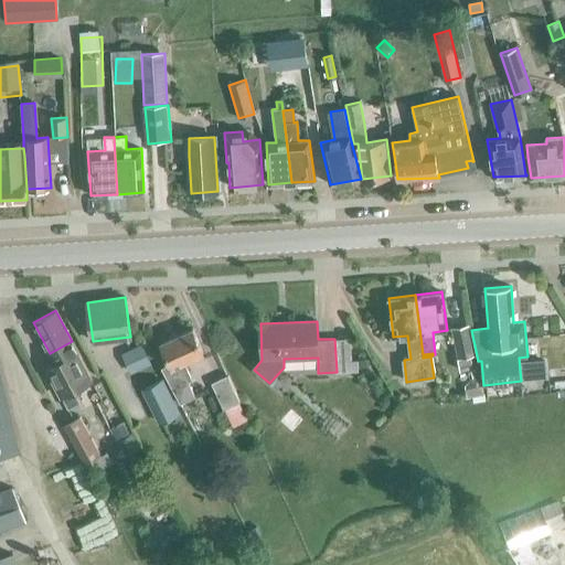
[(461,370),(471,368),(478,366),(476,354),(469,324),(452,328),(461,370)]
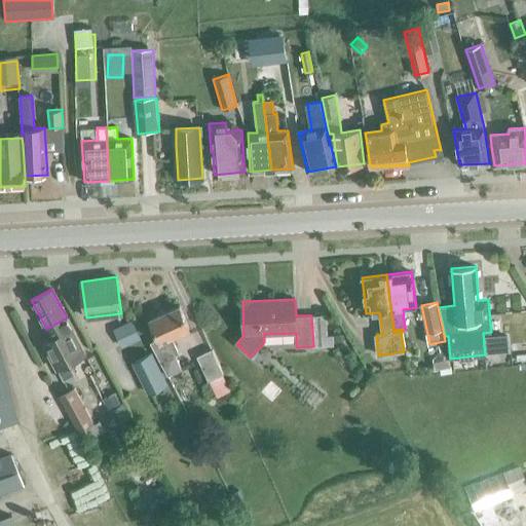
[(172,336),(189,329),(180,306),(150,320),(158,338),(150,342),(167,376),(181,369),(176,355),(179,353),(172,336)]
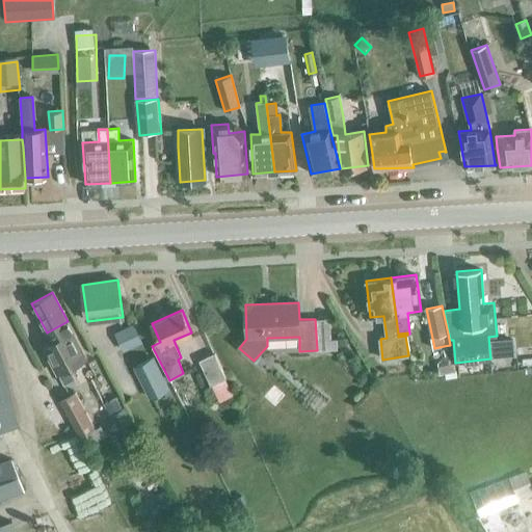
[(51,342),(44,346),(59,376),(59,377),(61,376),(65,384),(68,382),(76,378),(72,370),(86,363),(88,362),(80,346),(68,321),(47,333),(50,339),(51,342)]
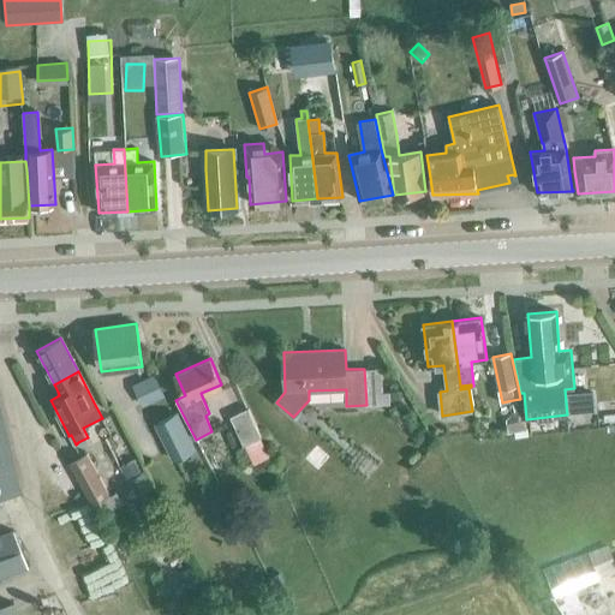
[(135,405),(161,393),(154,376),(127,388),(135,405)]
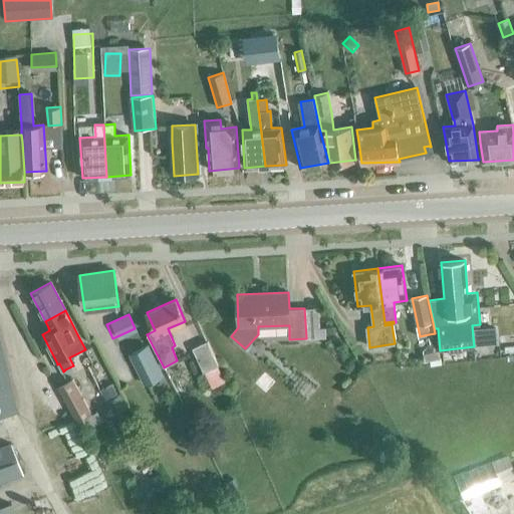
[(204,372),(218,364),(208,341),(193,348),(204,372)]
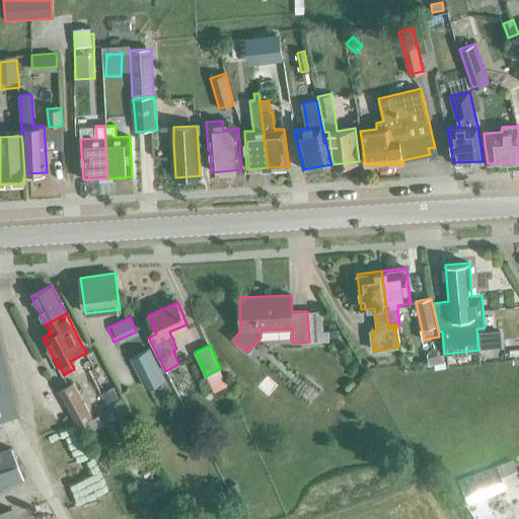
[(0,419),(15,416),(0,349),(0,419)]
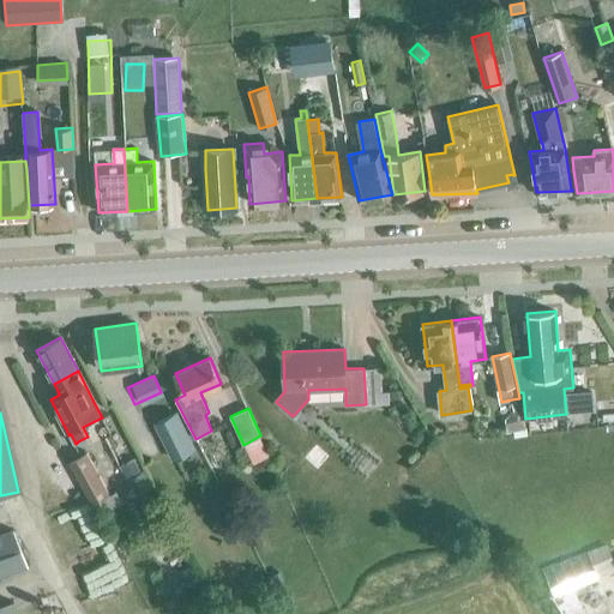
[(174,458),(193,449),(176,415),(157,423),(174,458)]
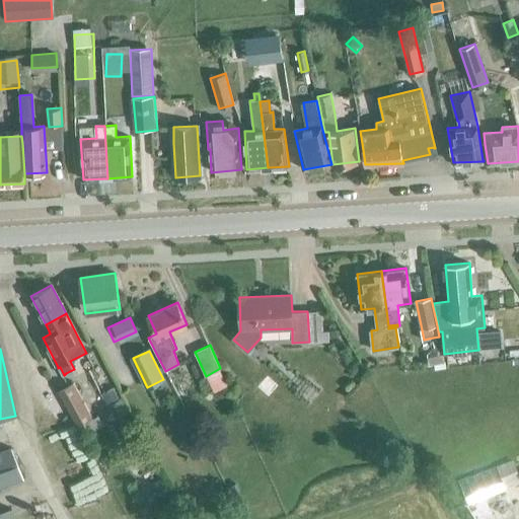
[(93,419),(73,382),(58,391),(78,427),(93,419)]
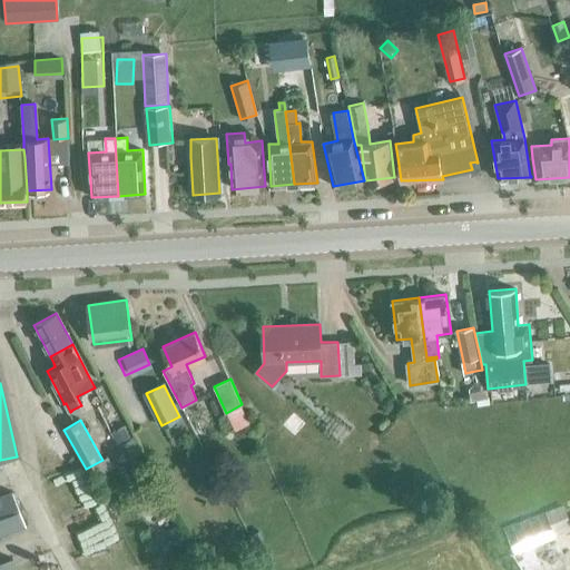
[(0,534),(25,526),(11,492),(0,495),(0,534)]
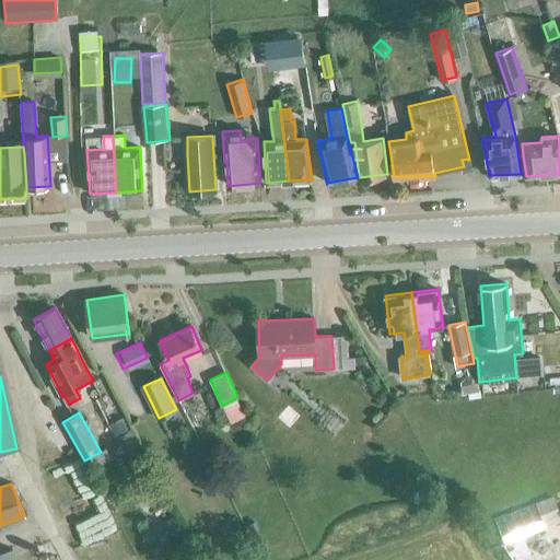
[(15,559),(11,549),(0,552),(0,559),(15,559)]
